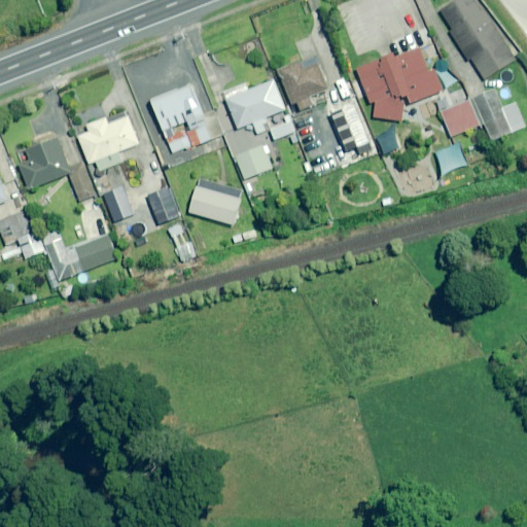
[(517,61),(476,0),(459,0),(443,11),(455,31),(452,33),(485,81),(517,61)]
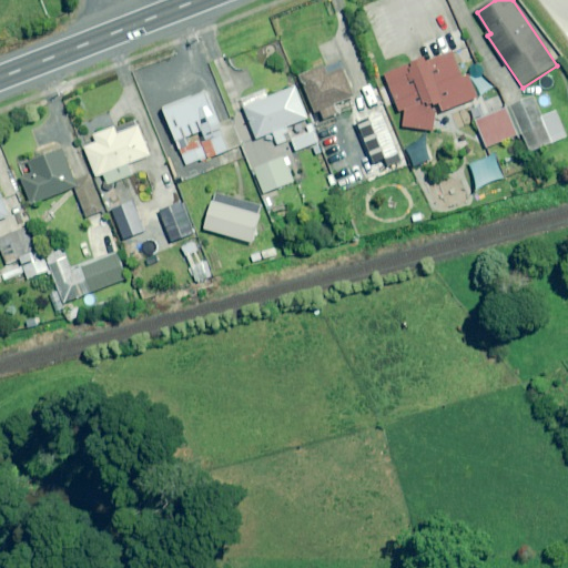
[(406,110),(403,127),(435,130),(437,104),(440,103),(444,111),(478,99),(470,75),(464,78),(455,51),(387,73),(399,112),(406,110)]
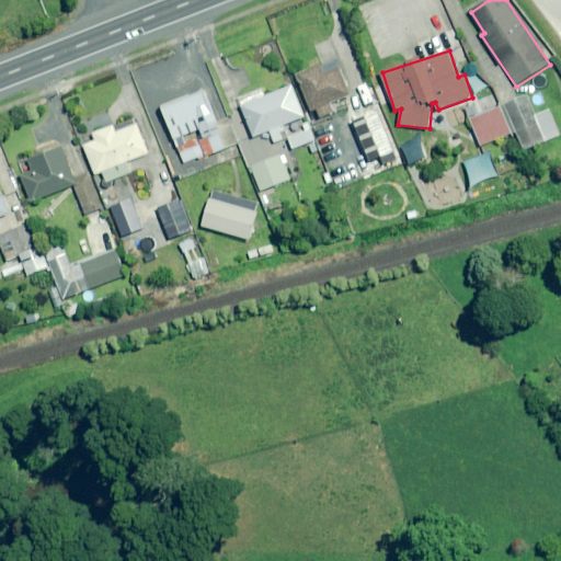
[(324,75),(321,67),(299,76),(312,111),(318,109),(321,117),(334,113),(353,105),(340,69),(324,75)]
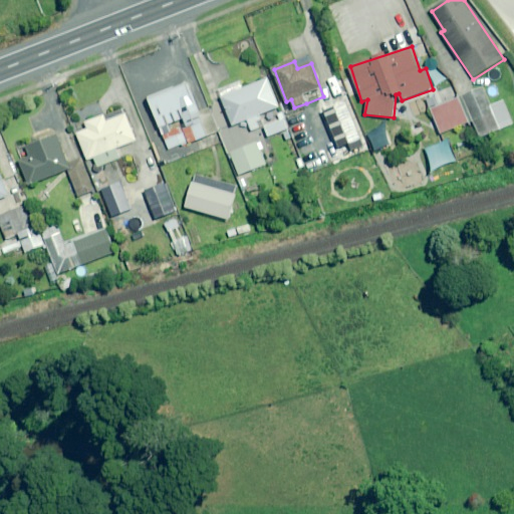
[(437,64),(428,69),(437,86),(446,81),(437,64)]
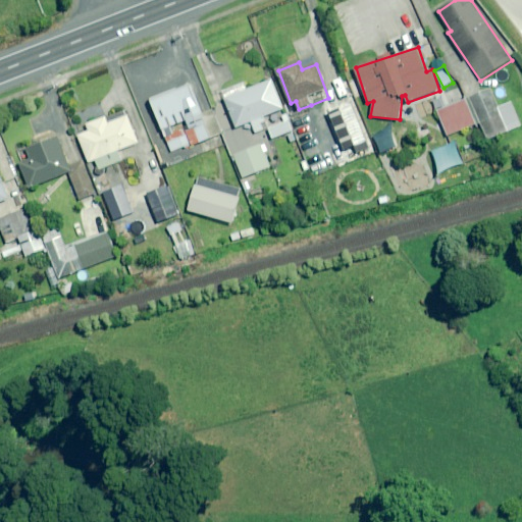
[(283,109),(272,80),(225,98),(238,127),(252,121),(257,134),(268,128),(263,117),(283,109)]
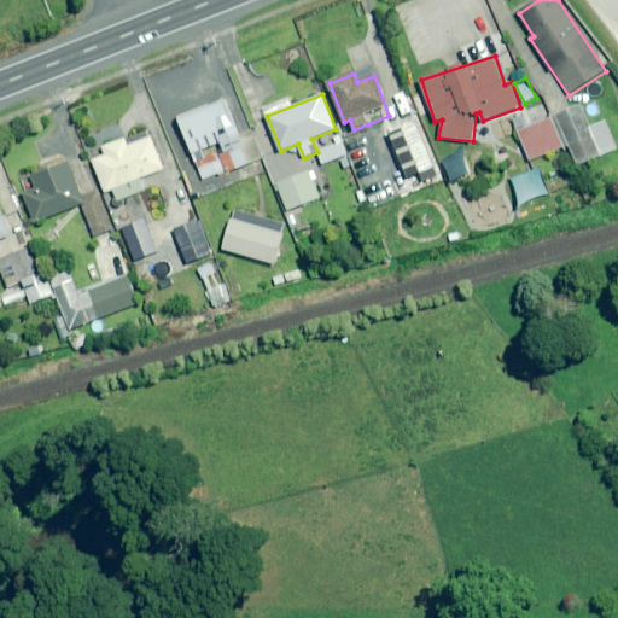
[(203,179),(214,175),(249,162),(226,100),(180,117),(193,153),(203,179)]
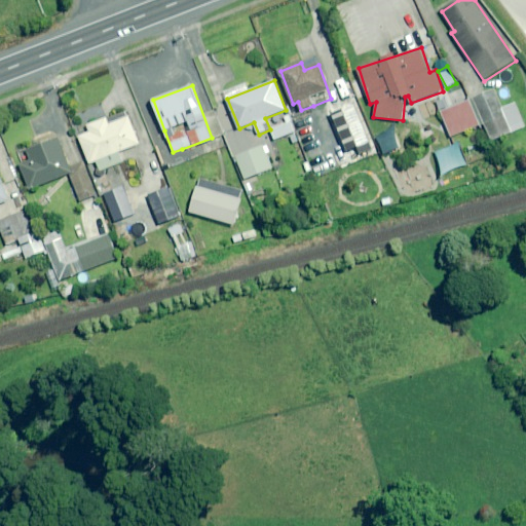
[(512,133),(495,90),(476,99),(492,141),(512,133)]
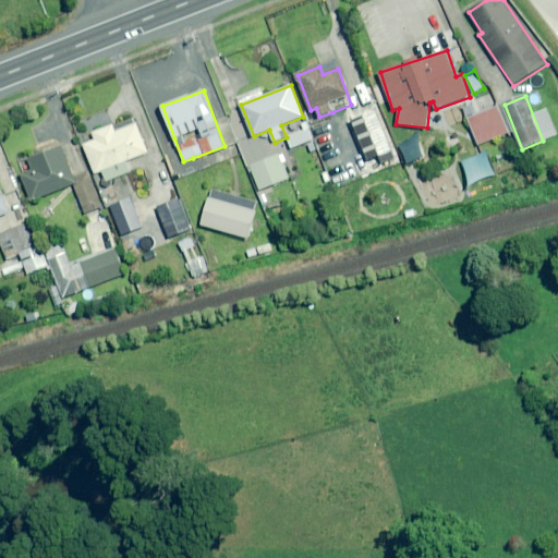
[(388,132),(378,108),(355,117),(365,141),(388,132)]
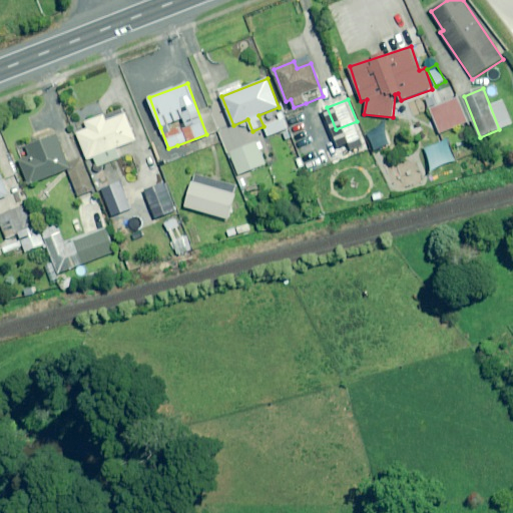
[(467,122),(458,99),(431,110),(441,133),(467,122)]
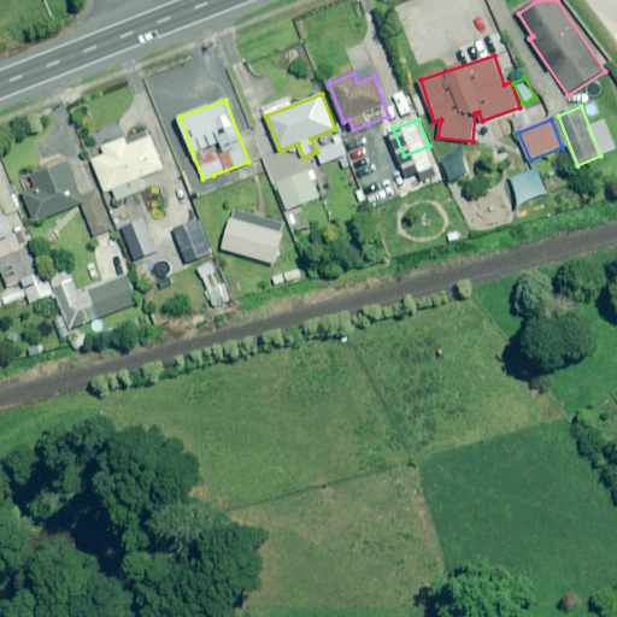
[(165,169),(152,136),(129,146),(125,137),(104,146),(107,154),(94,160),(106,192),(113,189),(118,200),(146,189),(141,178),(165,169)]
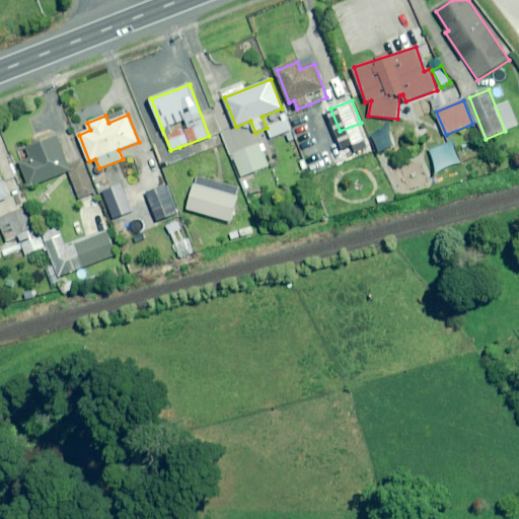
[(292,130),(288,120),(268,127),(272,138),(292,130)]
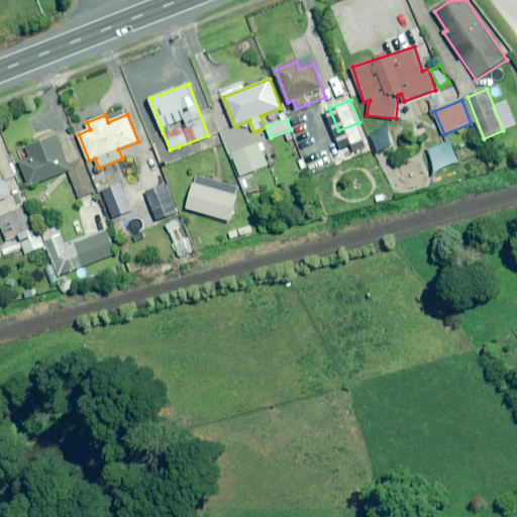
[(363,135),(359,127),(346,132),(349,140),(363,135)]
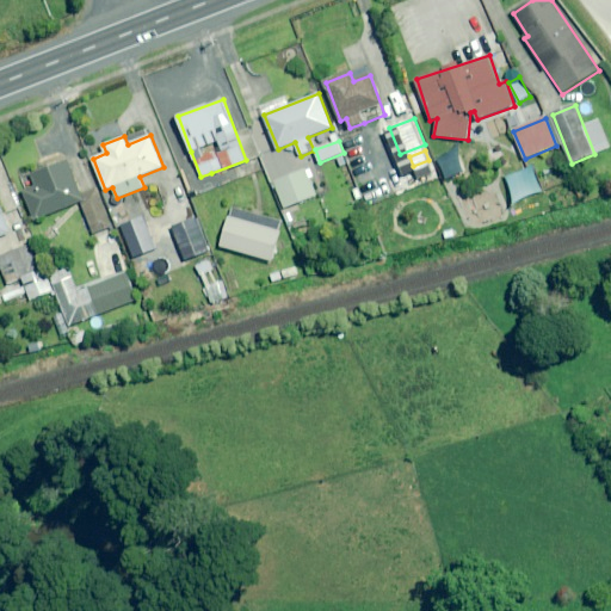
[(85,202),(69,161),(31,176),(36,187),(24,192),(35,221),(85,202)]
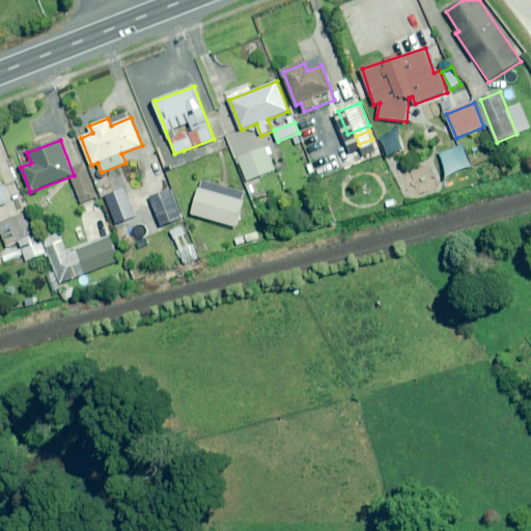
[(470,166),(462,145),(441,154),(448,174),(470,166)]
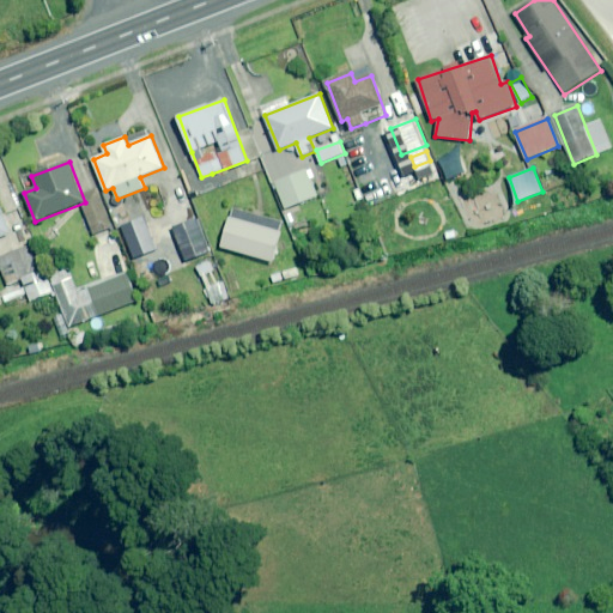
[(317,198),(308,171),(277,183),(286,208),(317,198)]
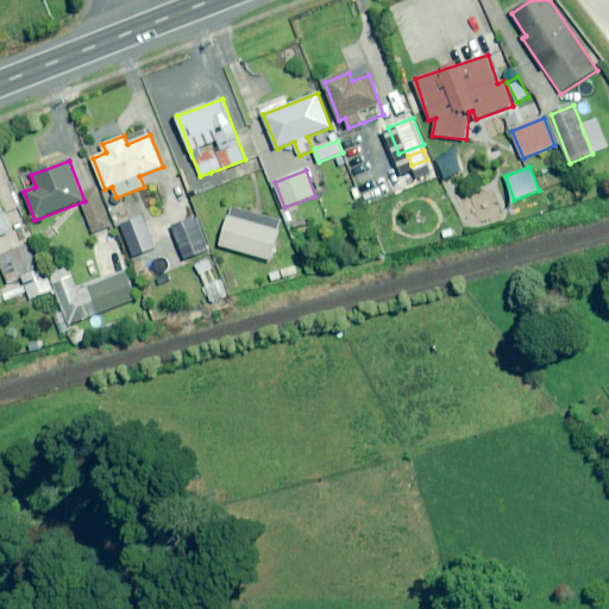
[(101,198),(83,205),(94,232),(112,226),(101,198)]
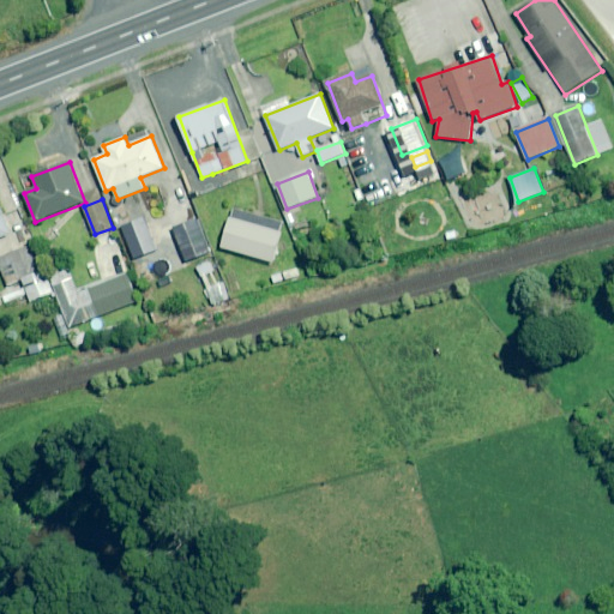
[(0,238),(10,234),(0,209),(0,238)]
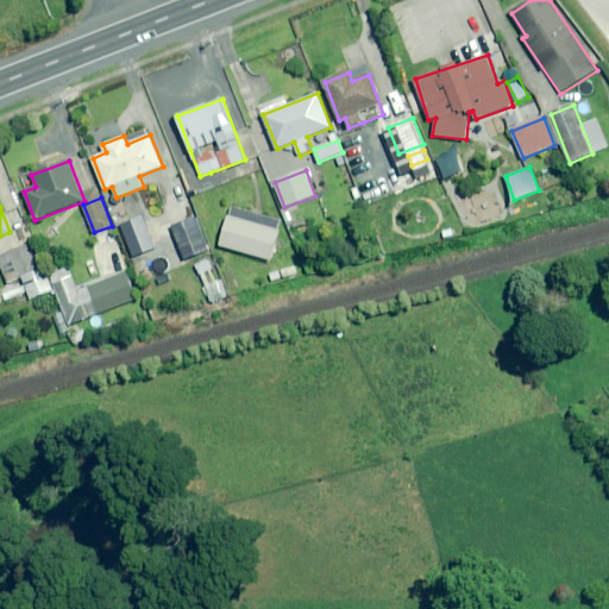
[(156,243),(144,214),(119,224),(130,253),(156,243)]
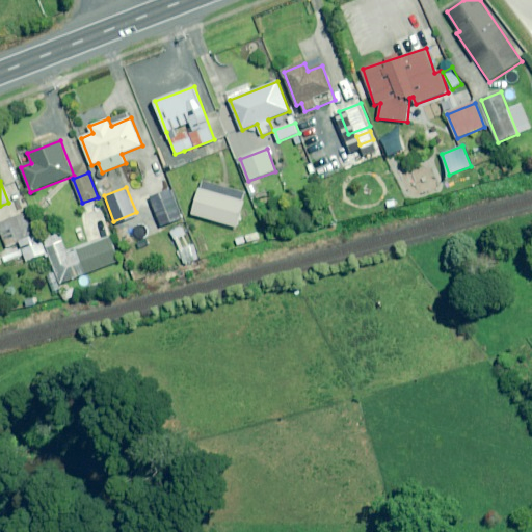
[(245,202),(201,189),(192,215),(237,228),(245,202)]
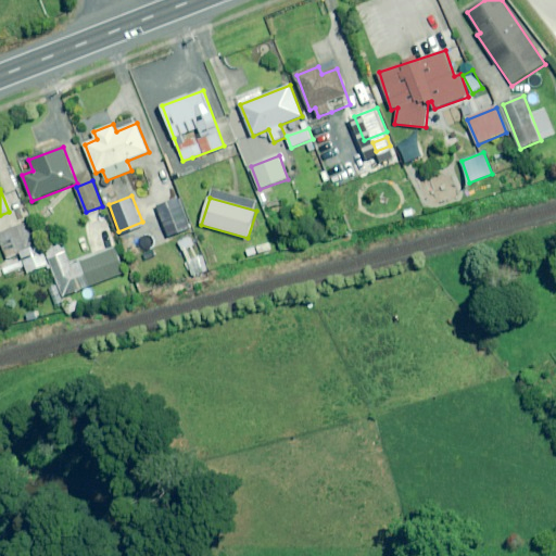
[(192,232),(179,199),(166,203),(169,212),(162,215),(173,240),(192,232)]
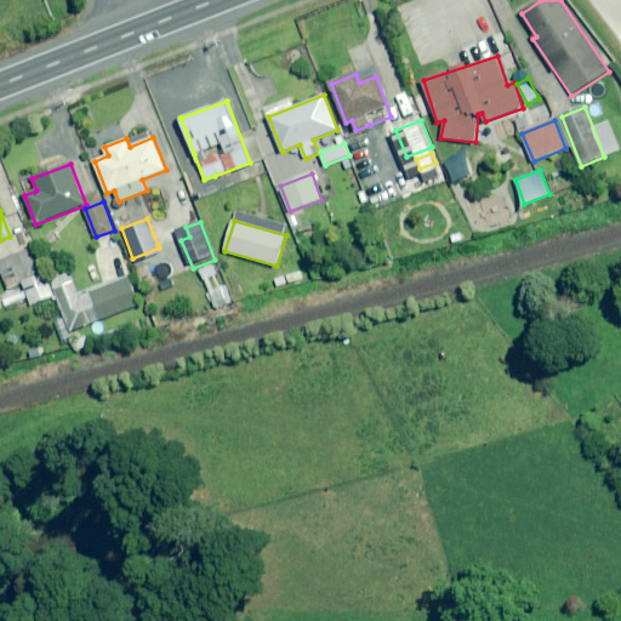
[(0,262),(0,268),(9,289),(23,283),(27,289),(45,281),(32,249),(0,262)]
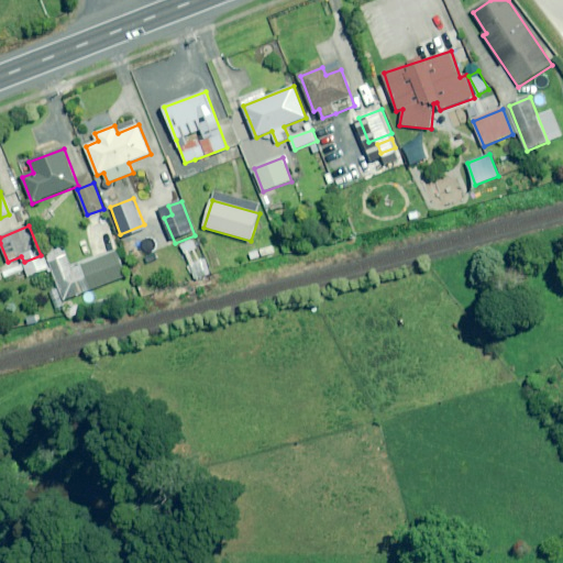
[(200,249),(197,240),(181,244),(185,254),(200,249)]
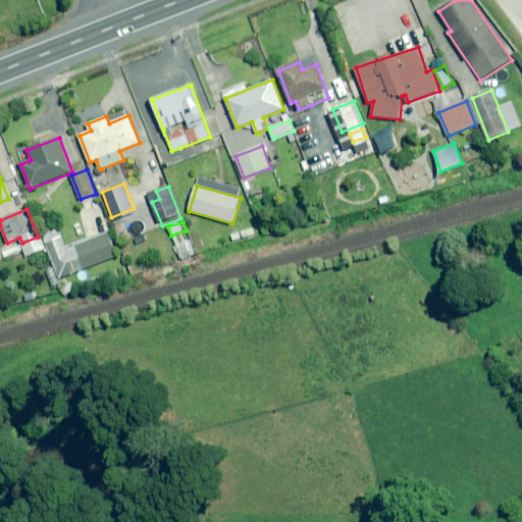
[(117,256),(108,232),(67,249),(62,237),(45,243),(59,279),(117,256)]
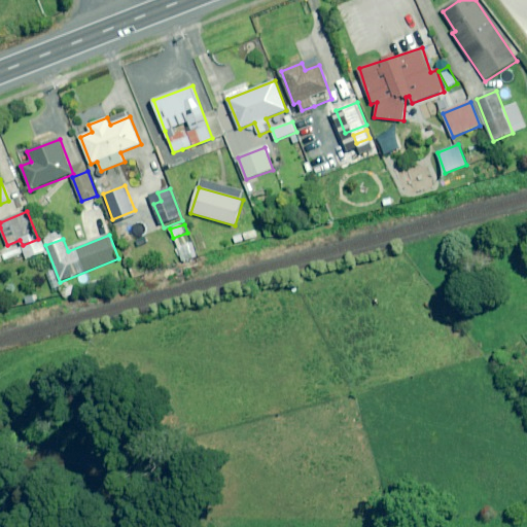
[(45,251),(41,241),(24,248),(27,258),(45,251)]
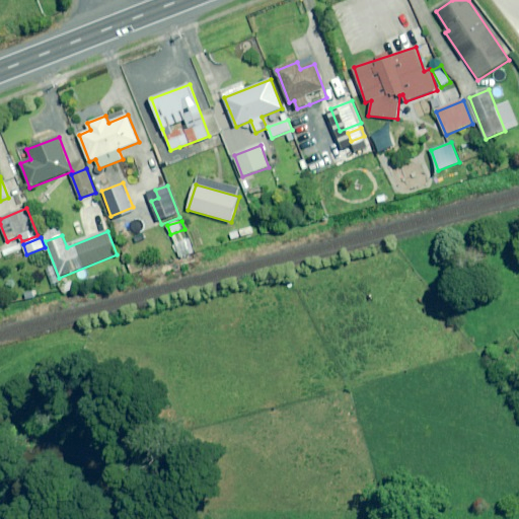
[(195,252),(190,239),(174,244),(179,257),(195,252)]
